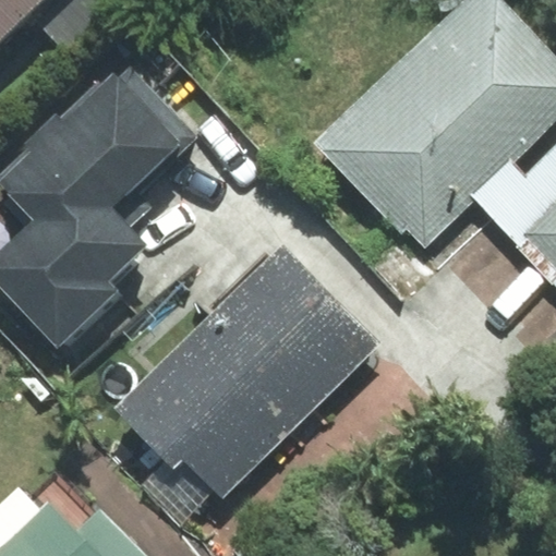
[(0,38),(39,0),(0,0),(0,38)]
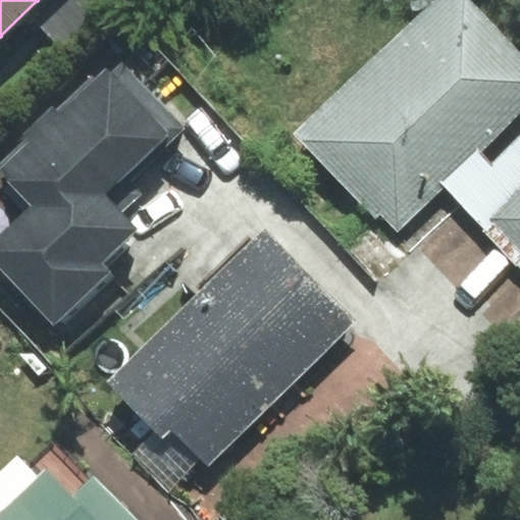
[(519,109),(519,59),(462,0),(435,0),(295,137),(374,217),(378,213),(396,229),(440,186),(476,152),(519,109)]
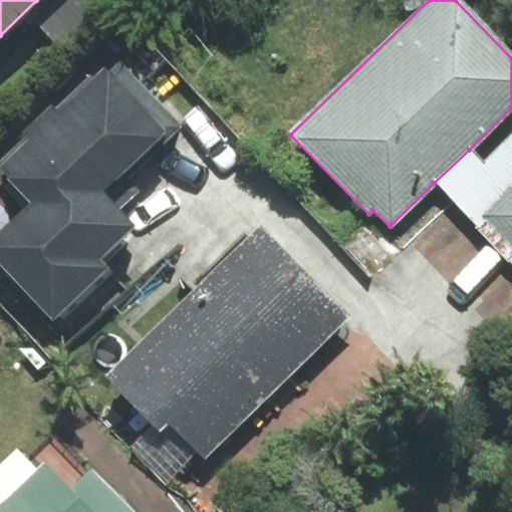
[(167,125),(111,65),(0,166),(0,173),(30,206),(0,232),(0,267),(49,322),(105,271),(96,260),(131,229),(95,191),(167,125)]
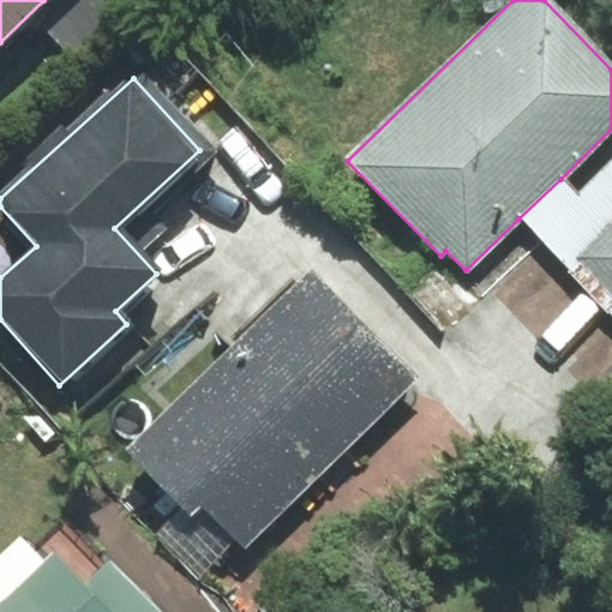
[(561,179),(519,219),(611,317),(611,159),(575,195),(561,179)]
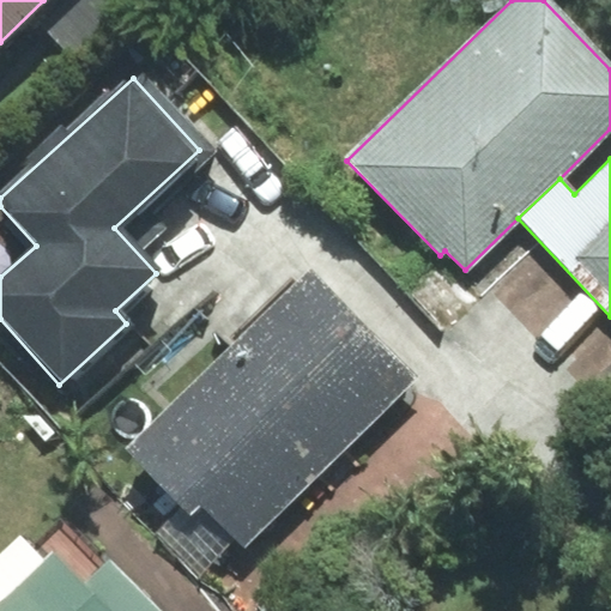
[(308,268),(123,449),(188,515),(198,507),(242,551),(417,380),(308,268)]
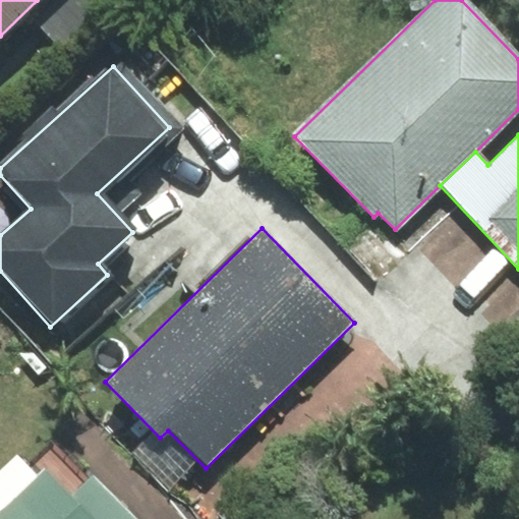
[(127,518),(52,441),(27,465),(15,453),(0,467),(0,518),(127,518)]
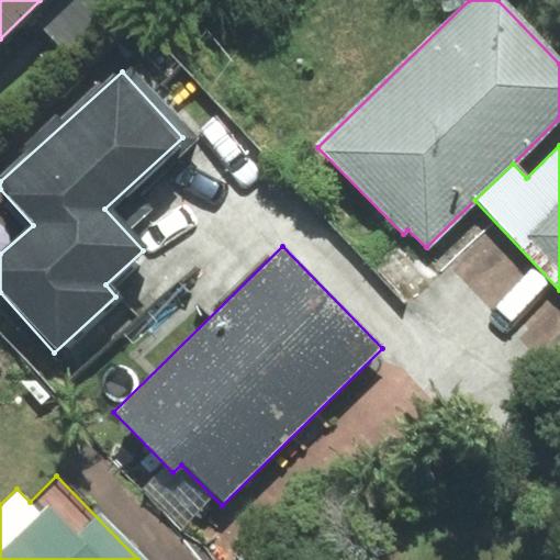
All buildings are outlined.
